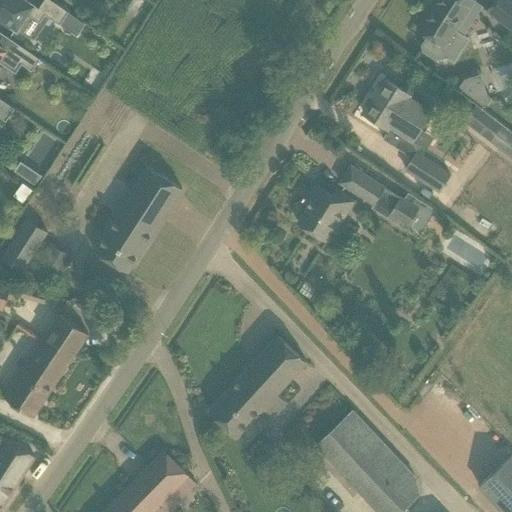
[(0,0),(0,17),(17,29),(27,14),(39,22),(45,14),(60,24),(77,36),(85,24),(68,13),(68,11),(51,0),(43,0),(38,8),(25,0),(0,0)]
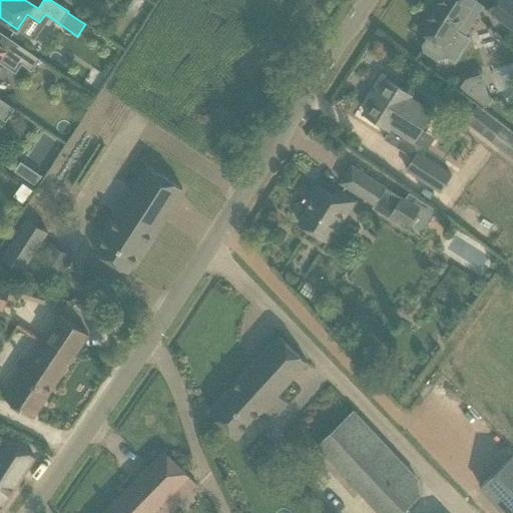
[(476,1),(473,0),(435,0),(417,28),(428,36),(422,46),(424,52),(436,60),(447,58),(454,63),(470,38),(457,30),(476,1)]
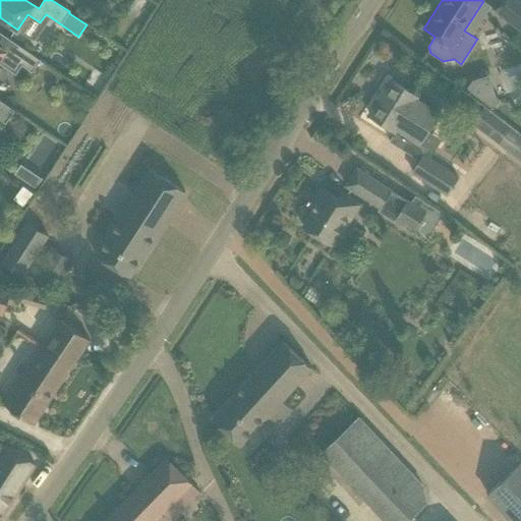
[(520,30),(520,0),(503,0),(496,10),(520,30)]
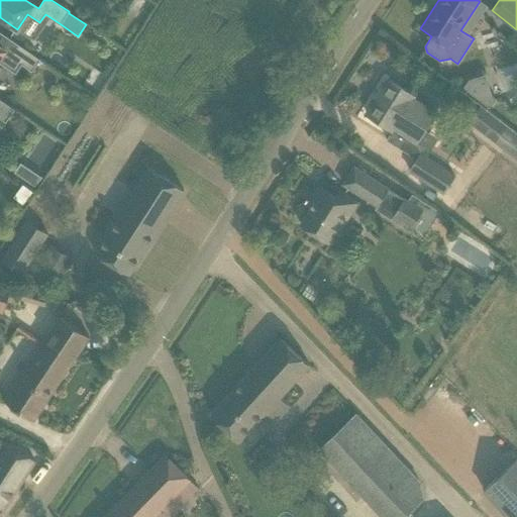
[(3,49),(0,46),(0,63),(15,74),(21,65),(32,72),(40,60),(10,39),(3,49)]
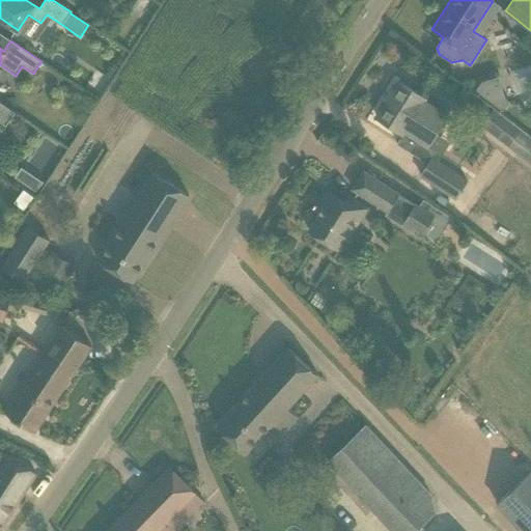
[(503,111),(509,102),(505,100),(499,77),(481,82),(475,90),(503,111)]
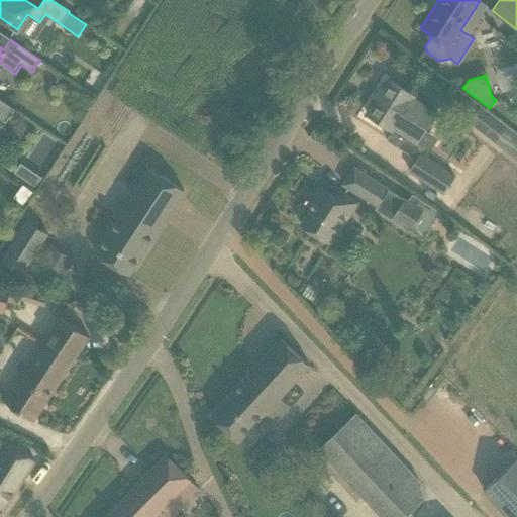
[(387,83),(367,114),(387,127),(393,130),(387,140),(397,146),(404,134),(417,142),(425,130),(426,128),(429,128),(434,121),(433,118),(434,116),(412,102),(414,99),(404,93),(387,83)]
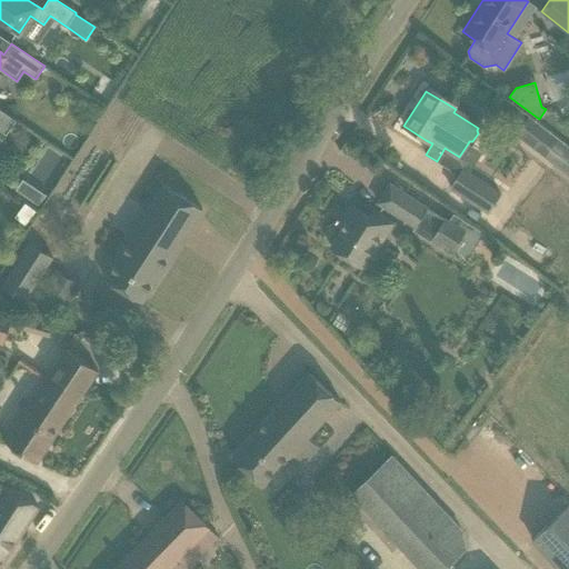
[(0,130),(7,135),(16,120),(0,109),(0,130)]
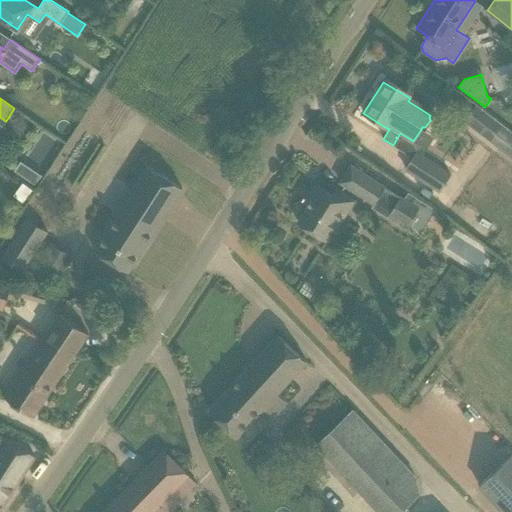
[(511,135),(476,107),(465,121),(508,155),(511,150),(511,135)]
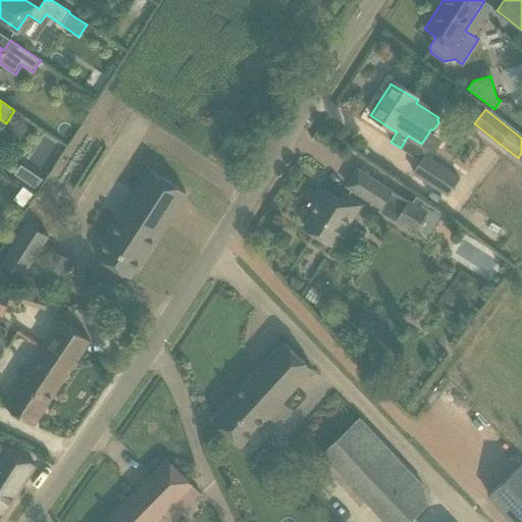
[(414,172),(448,194),(458,177),(424,156),(414,172)]
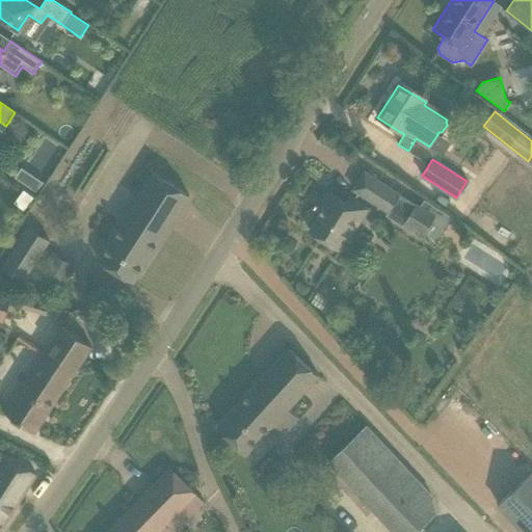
[(365,173),(353,190),(388,212),(399,195),(368,176),(365,173)]
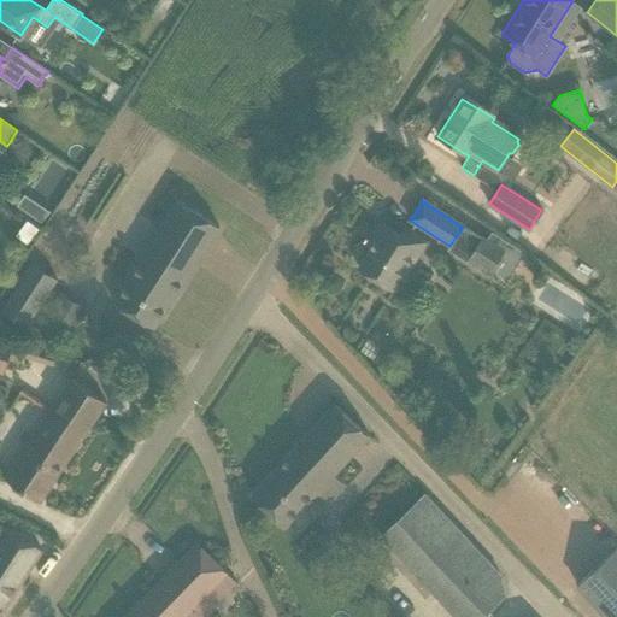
[(219,228),(178,201),(113,303),(154,329),(197,263),(194,262),(201,251),(204,252),(219,228)]
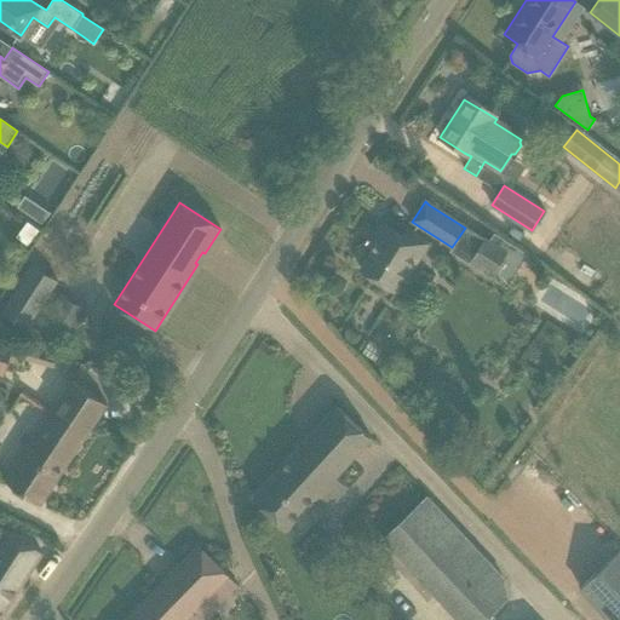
[(36,204),(29,216),(41,224),(50,212),(36,204)]
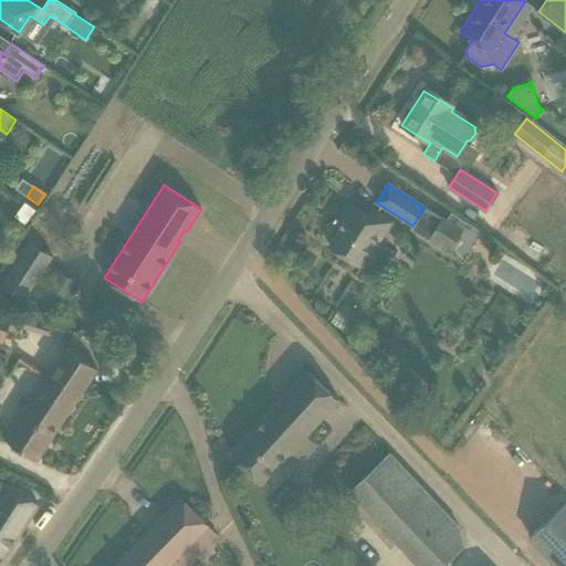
[(363,269),(392,224),(371,210),(367,216),(350,206),(343,218),(346,220),(329,247),(363,269)]
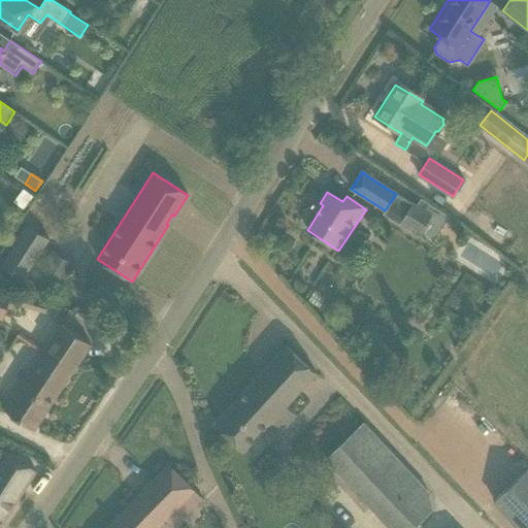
[(414,205),(404,219),(421,230),(419,233),(417,235),(431,245),(450,217),(421,198),(416,206),(414,205)]
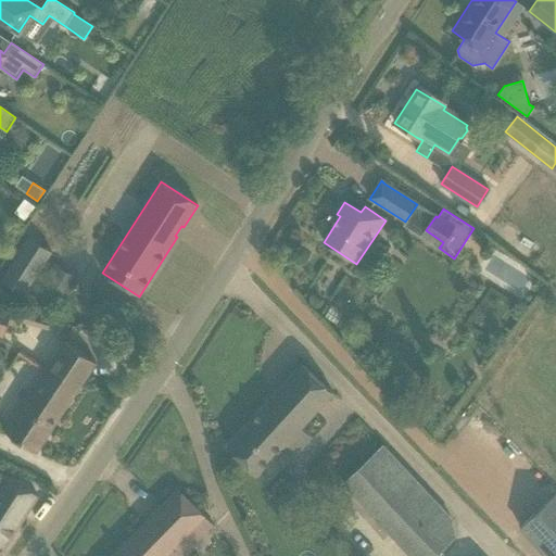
[(54,251),(33,237),(4,280),(27,294),(54,251)]
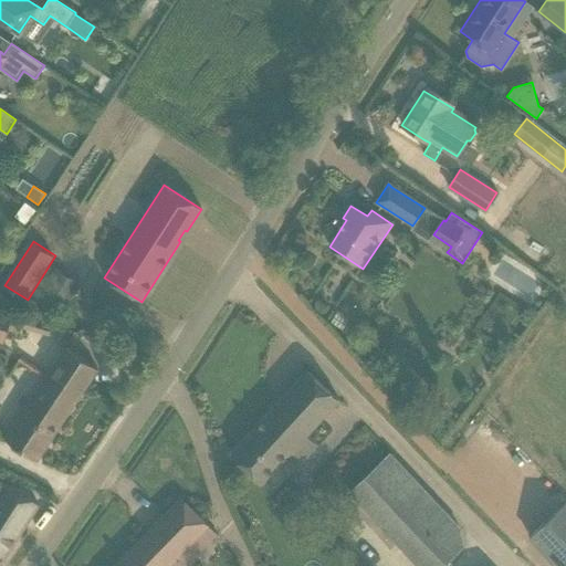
[(62,317),(81,284),(52,268),(33,302),(62,317)]
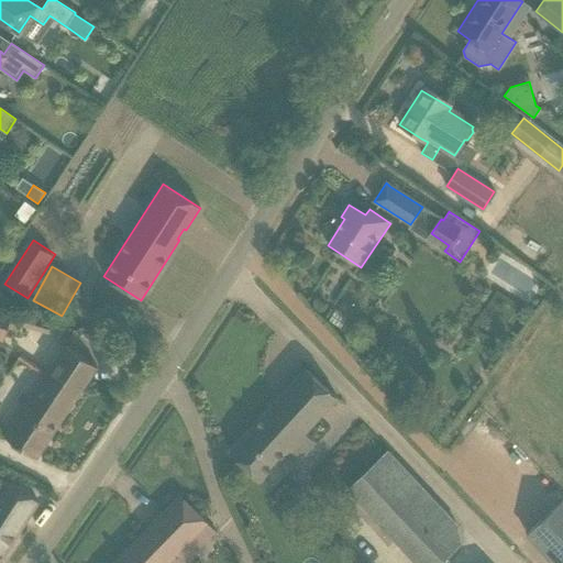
[(0,337),(2,339),(11,311),(0,308),(0,337)]
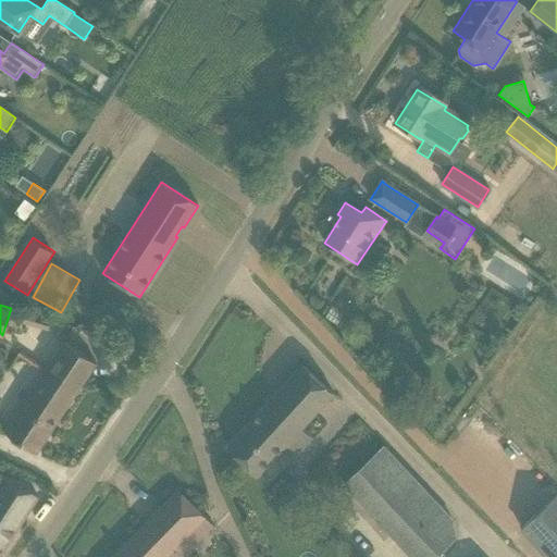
[(37,322),(34,332),(47,335),(50,325),(37,322)]
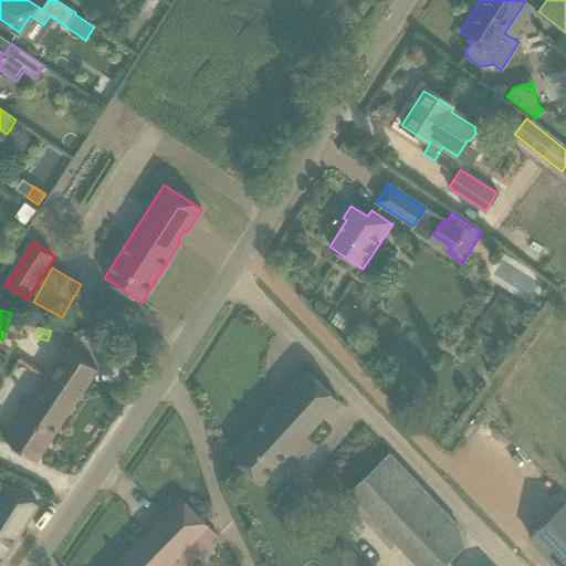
[(97,368),(72,352),(67,348),(6,440),(37,461),(97,368)]
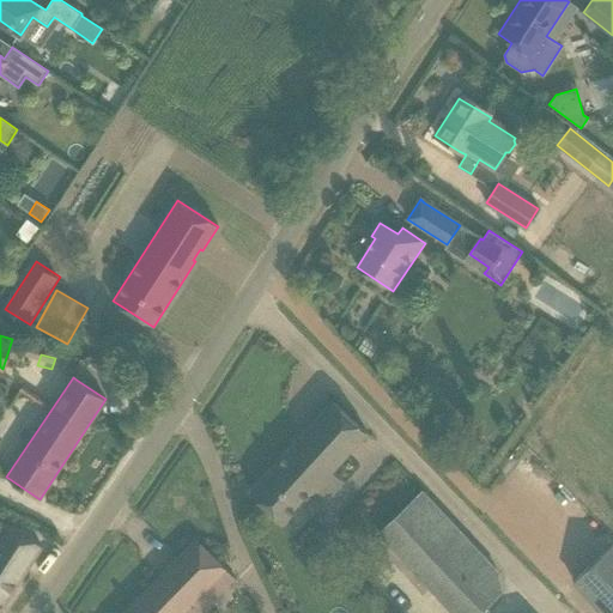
[(279,461),(250,492),(268,509),(284,523),(314,491),(332,472),(366,432),(351,418),(333,402),(279,461)]
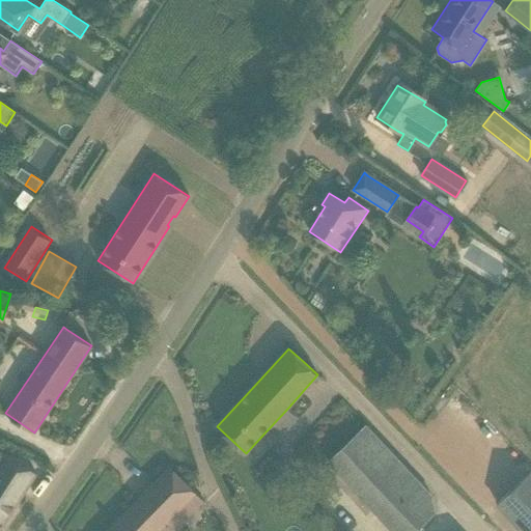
[(429,494),(366,426),(329,460),(394,530),(412,530),(434,510),(429,494)]
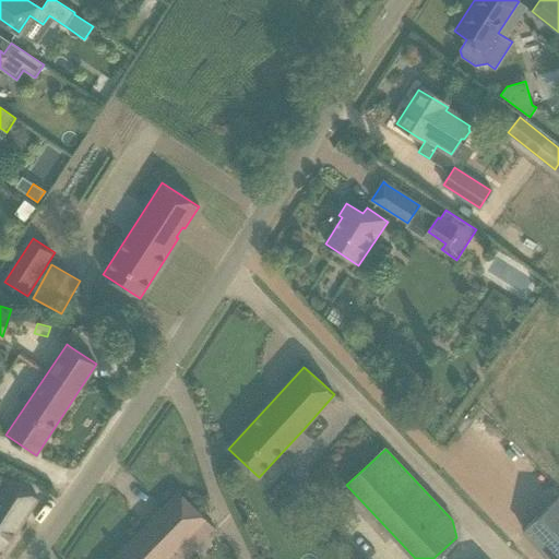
[(0,483),(0,508),(23,523),(38,499),(13,483),(6,478),(2,484),(0,483)]
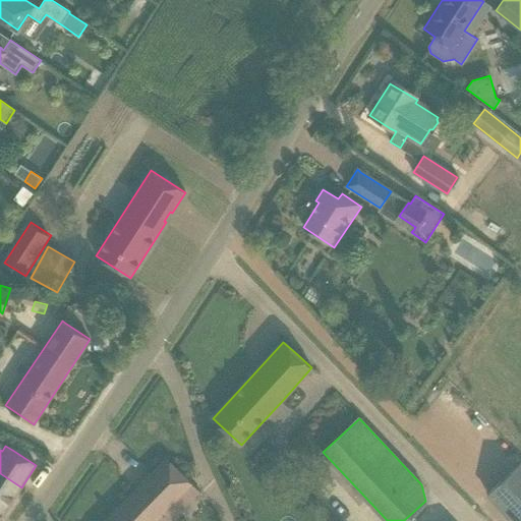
[(173,520),(200,493),(165,459),(105,520),(173,520)]
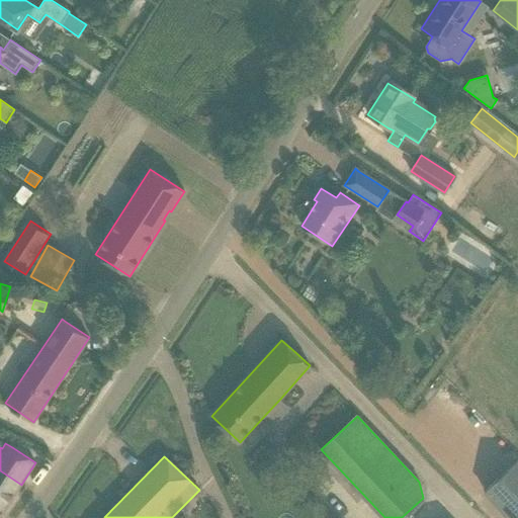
[(485,492),(510,517),(517,517),(517,461),(516,460),(485,492)]
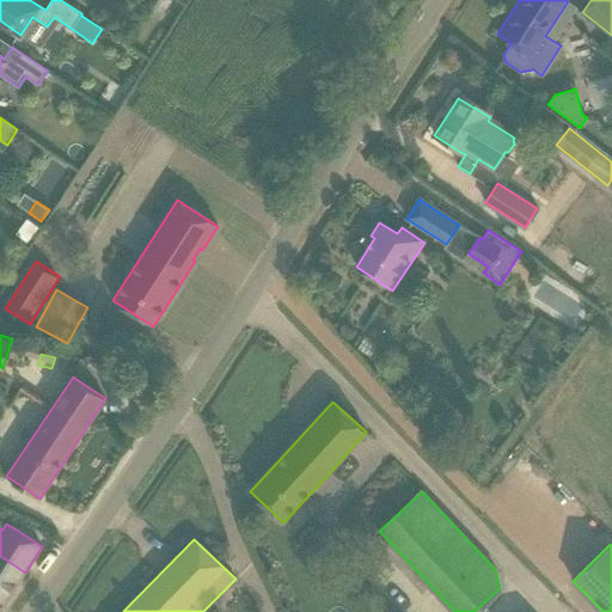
[(0,556),(0,611),(25,573),(0,556)]
